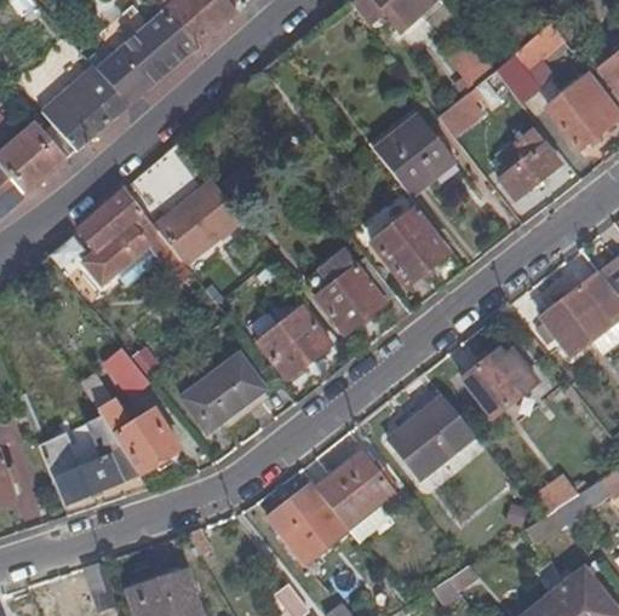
[(159,0),(165,7),(198,45),(231,17),(239,10),(233,4),(229,0),(159,0)]
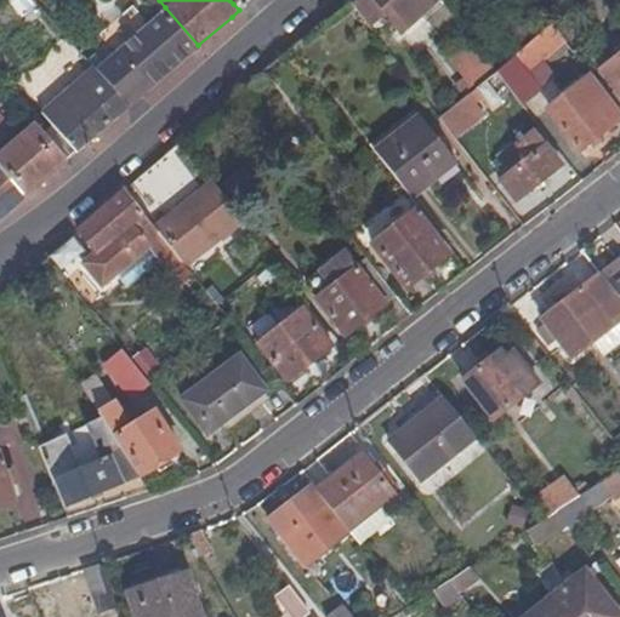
[(380,7),(399,32),(439,0),(359,0),(371,15),(380,7)]
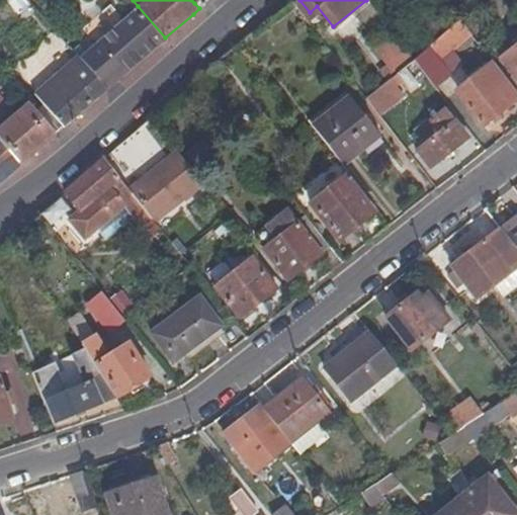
[(142,58),(165,37),(138,6),(81,57),(108,87),(142,58)]
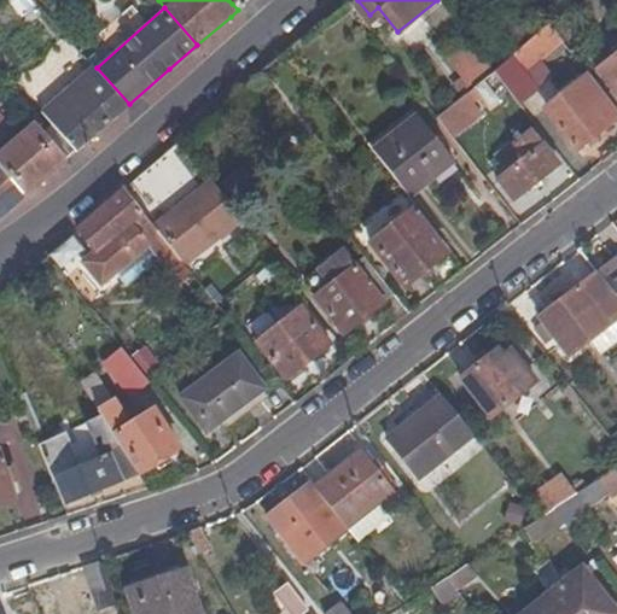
[(527,15),(540,30),(547,23),(535,9),(527,15)]
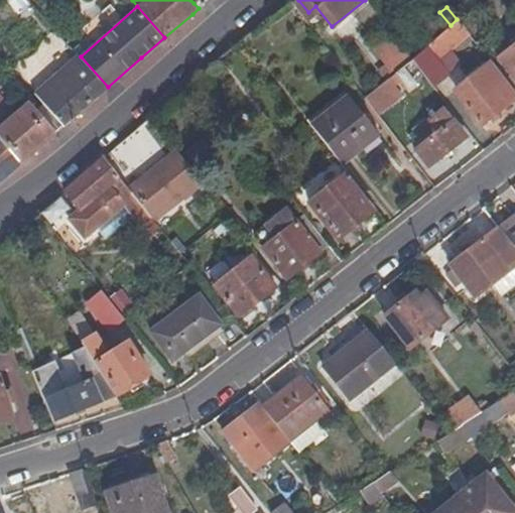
[(433,39),(425,47),(434,58),(466,31),(457,19),(451,25),(440,34),(433,39)]
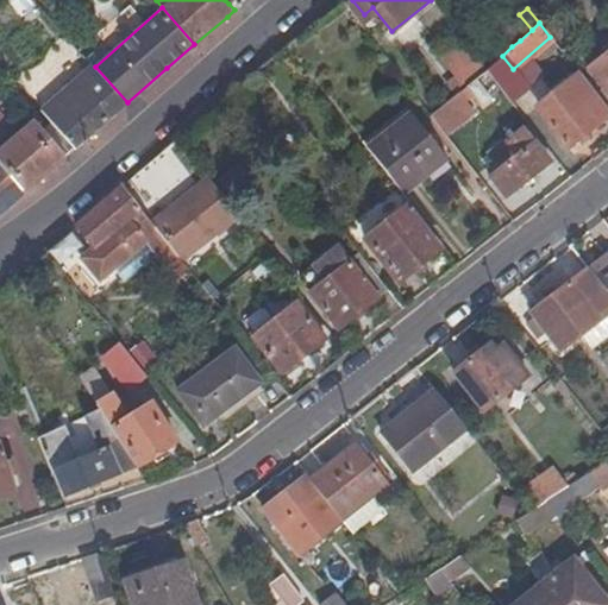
[(512,46),(520,41),(516,37),(508,43),(512,46)]
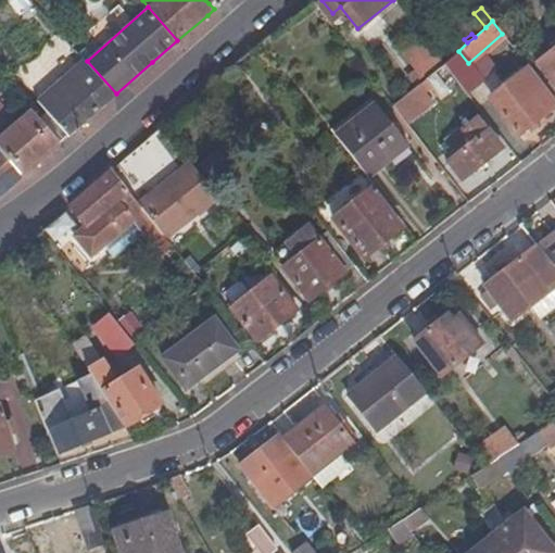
[(421,37),(402,54),(424,80),(436,71),(443,64),(421,37)]
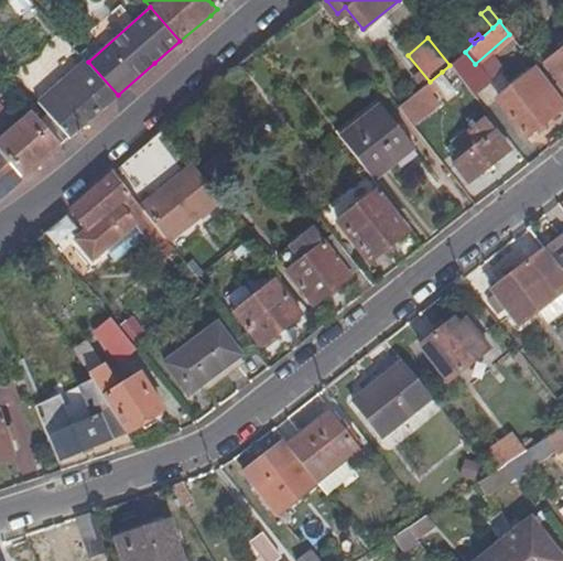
[(562,44),(542,62),(562,86),(562,44)]
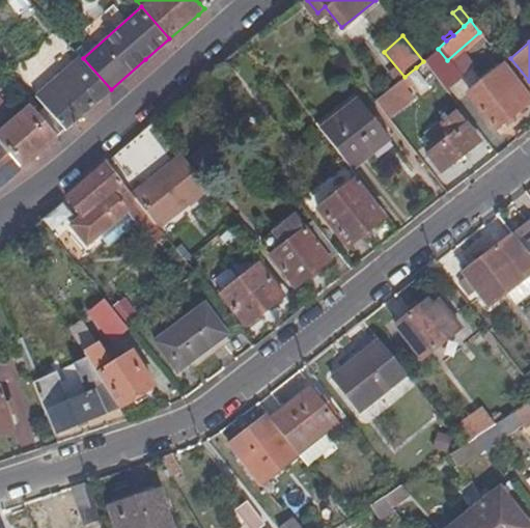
[(58,56),(65,64),(79,53),(72,45),(58,56)]
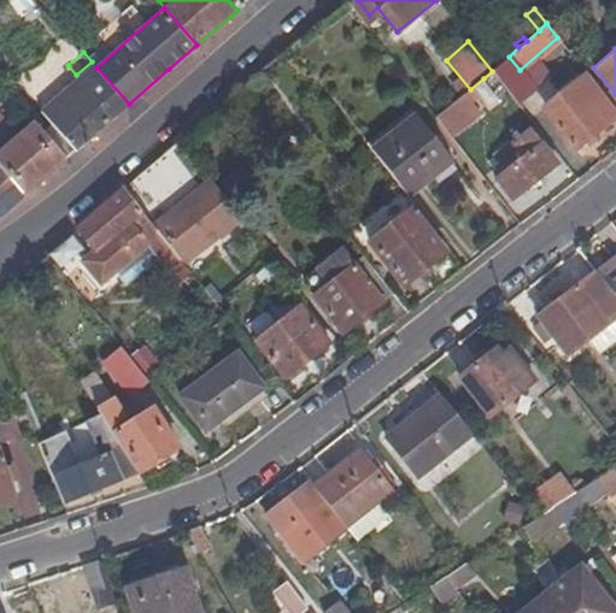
[(533,87),(520,70),(509,57),(492,71),(496,77),(515,101),(533,87)]
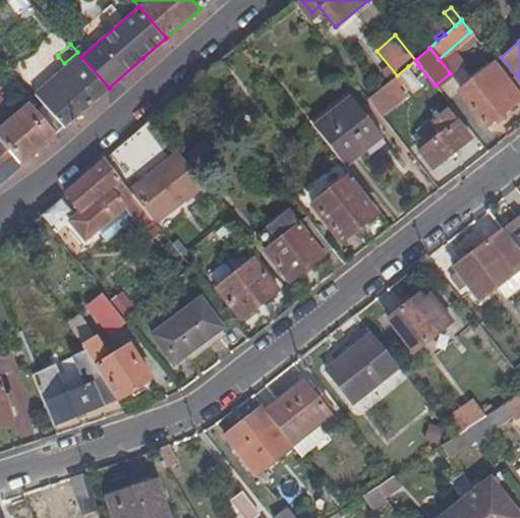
[(81,57),(77,52),(64,63),(33,90),(44,102),(65,125),(88,106),(109,88),(81,57)]
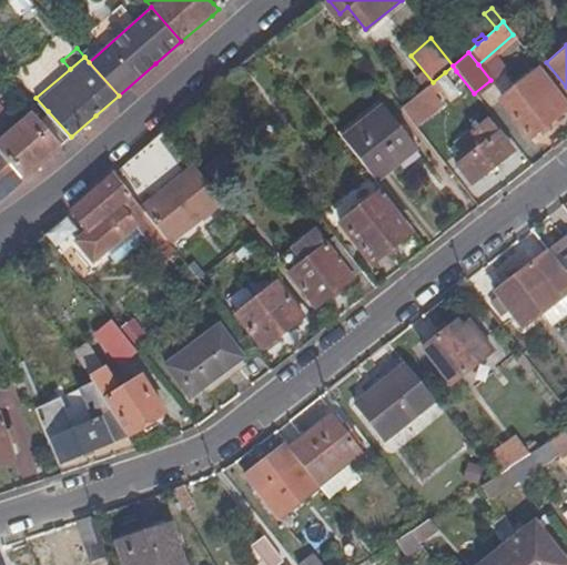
[(496,98),(526,137),(566,106),(566,103),(537,64),(496,98)]
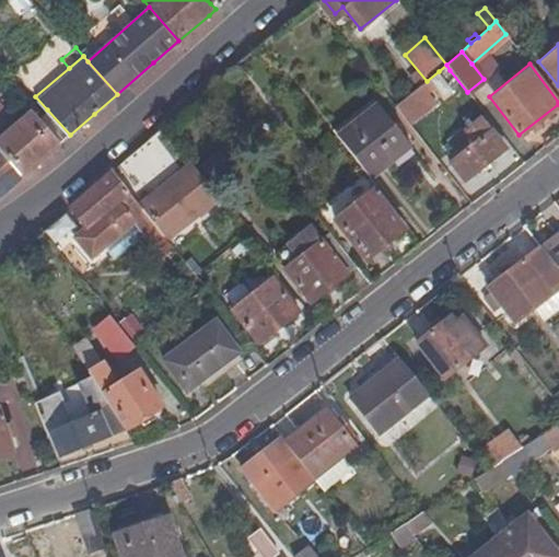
[(446,65),(439,71),(443,76),(450,70),(446,65)]
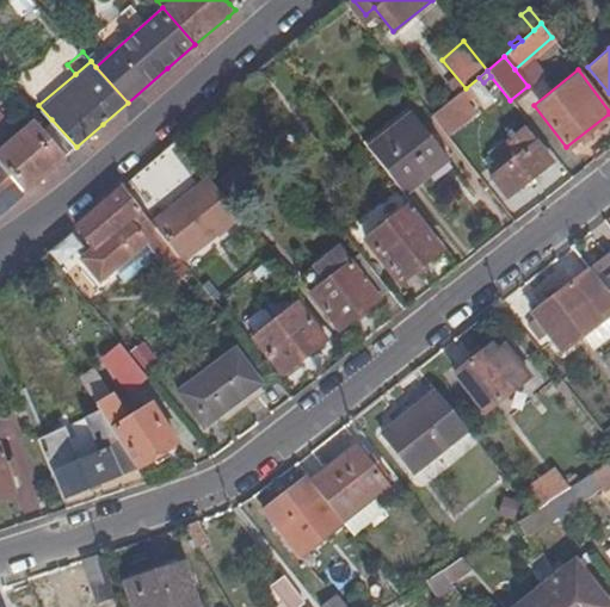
[(443,130),(462,115),(451,99),(431,116),(443,130)]
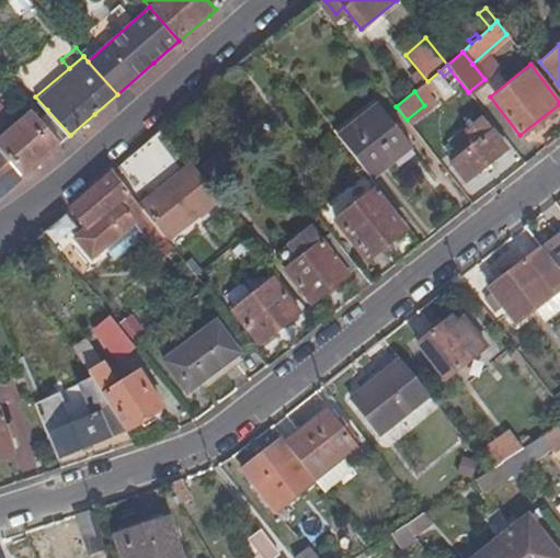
[(370,181),(411,149),(375,103),(334,134),(370,181)]
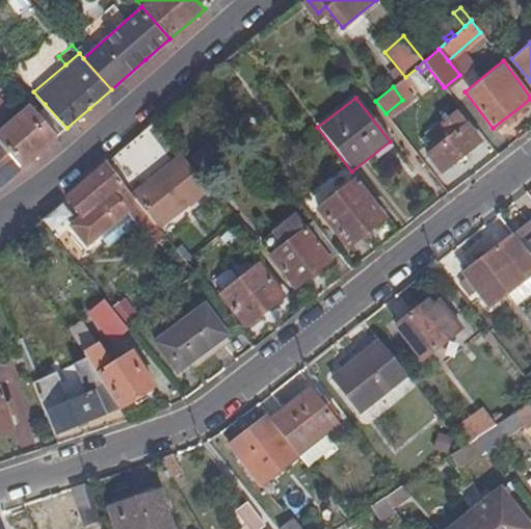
[(57,136),(35,111),(28,103),(0,128),(0,137),(24,164),(42,150),(57,136)]
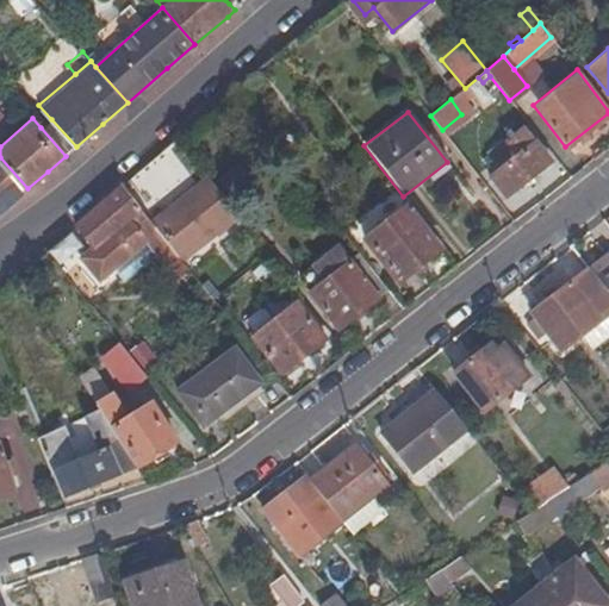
[(66,156),(76,147),(51,119),(41,127),(66,156)]
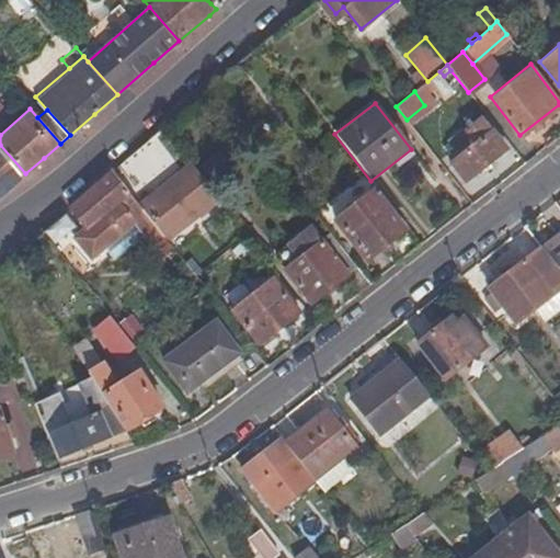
[(448,162),(463,180),(504,148),(479,118),(463,132),(472,144),(448,162)]
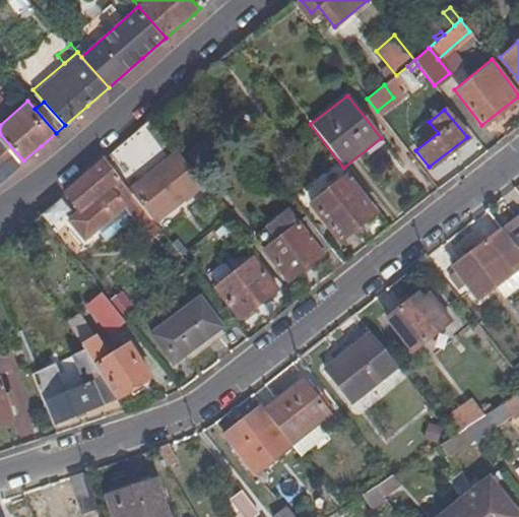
[(127,139),(110,153),(134,182),(168,152),(144,125),(127,139)]
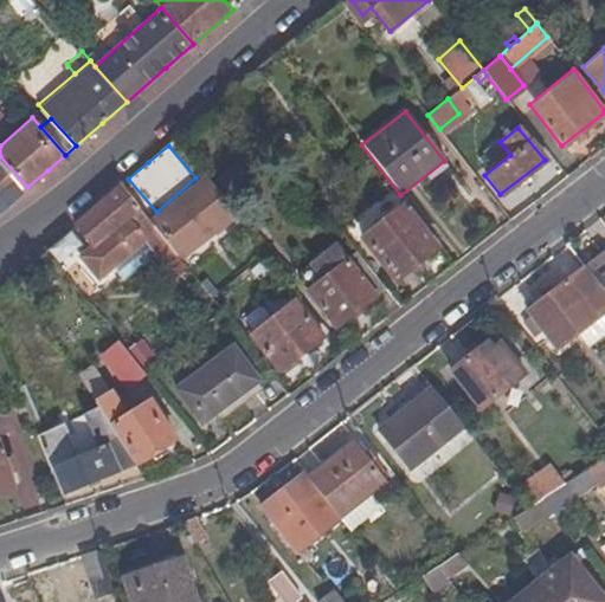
[(0,211),(27,187),(0,156),(0,211)]
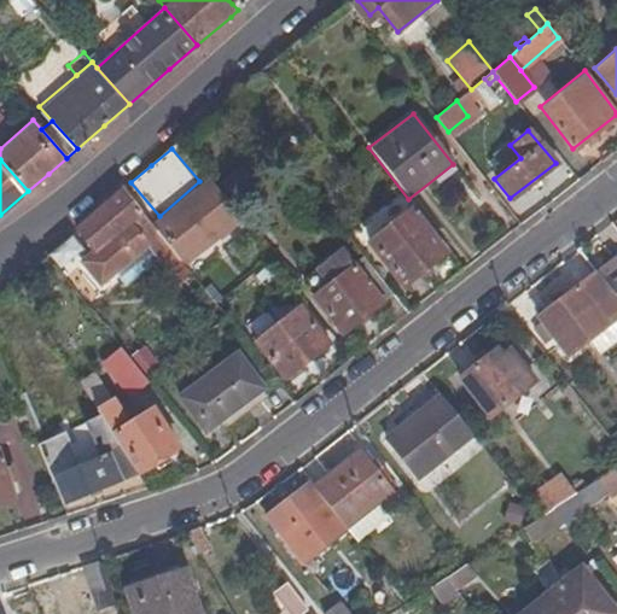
[(217,186),(230,202),(248,187),(236,173),(217,186)]
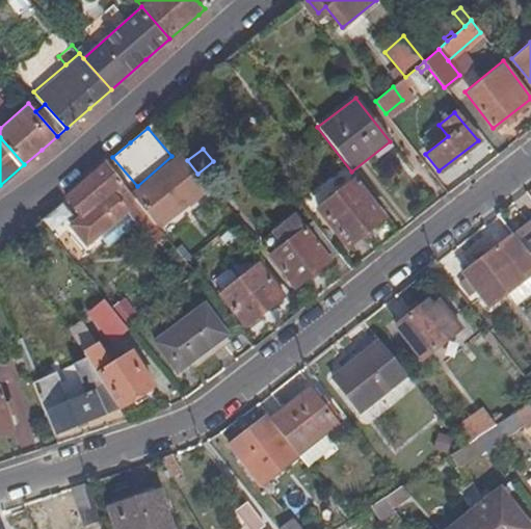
[(187,160),(181,153),(131,192),(152,219),(160,230),(210,190),(197,174),(187,160)]
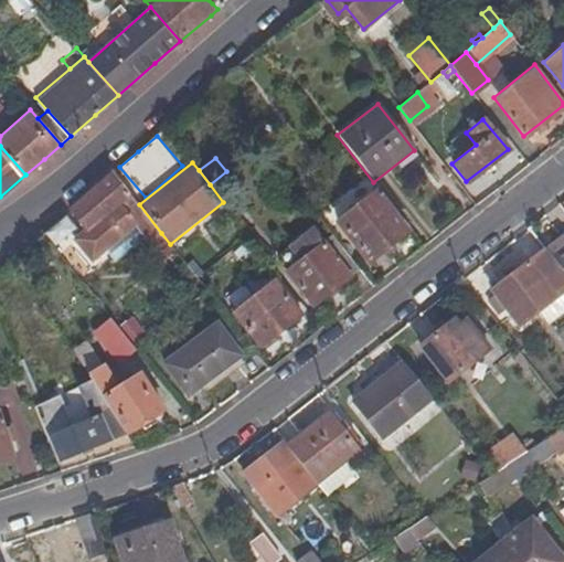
[(137,221),(128,210),(121,200),(130,193),(114,172),(74,205),(70,210),(87,229),(81,234),(75,239),(80,244),(93,260),(137,221)]
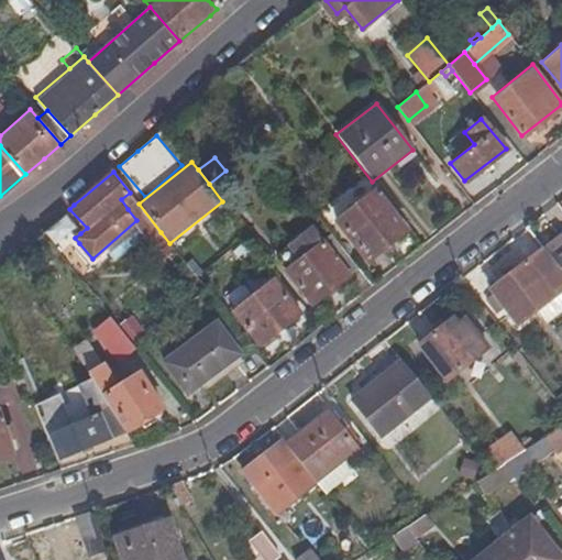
[(405,233),(372,194),(335,222),(367,263),(405,233)]
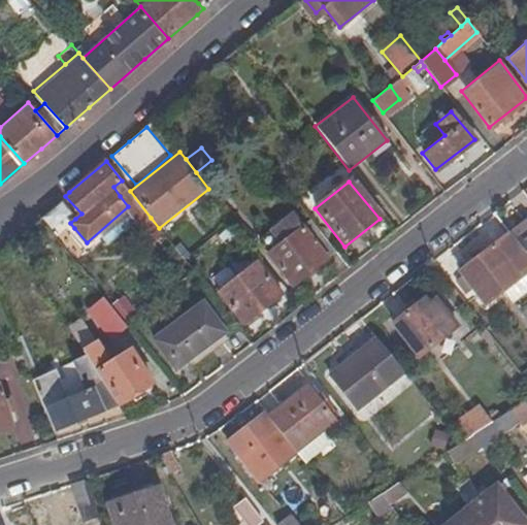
[(128,206),(136,217),(142,225),(151,218),(130,191),(129,189),(120,196),(128,206)]
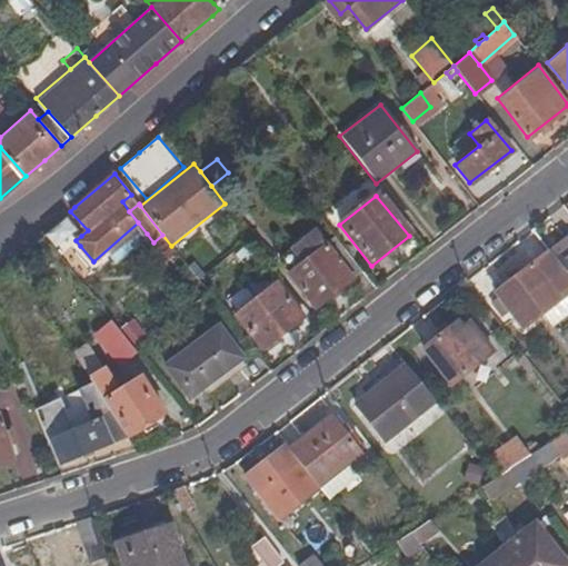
[(43,235),(62,259),(72,251),(80,246),(76,240),(81,236),(66,216),(43,235)]
